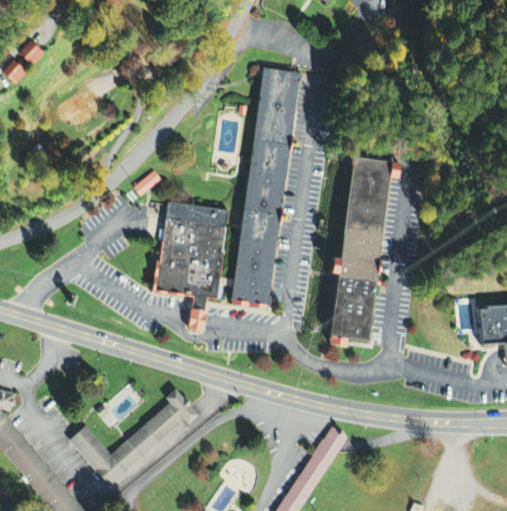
[(46,55),(33,43),(21,57),(34,68),(46,55)]
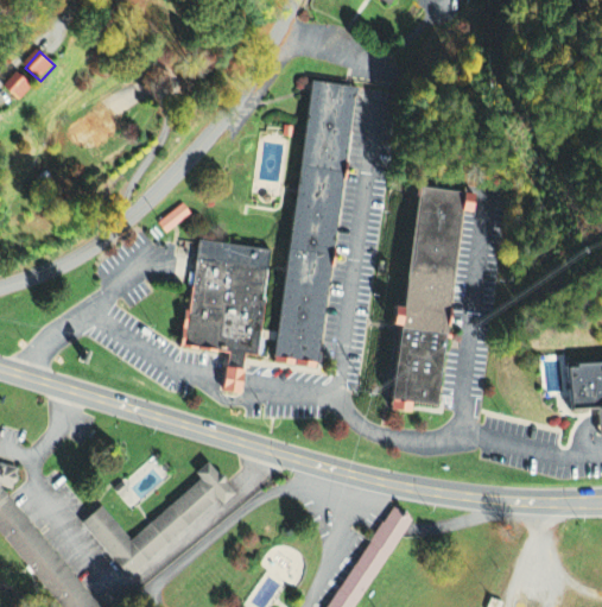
[(6,88),(20,102),(35,87),(20,74),(6,88)]
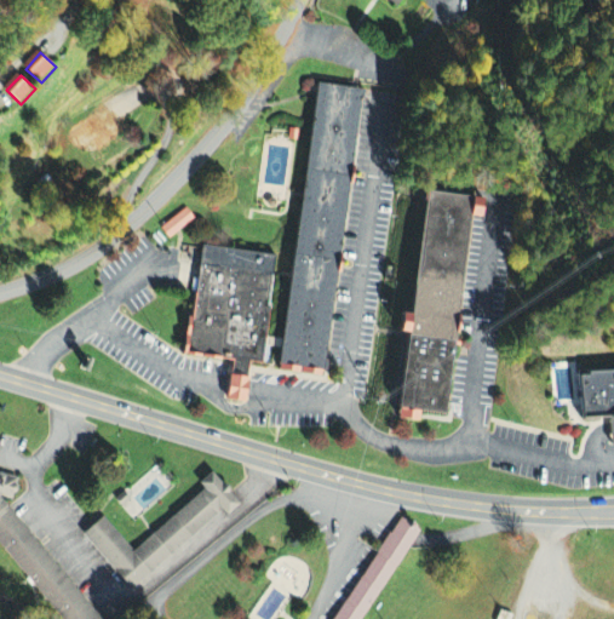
[(279,361),(321,80),(368,87),(325,368),(279,361)]
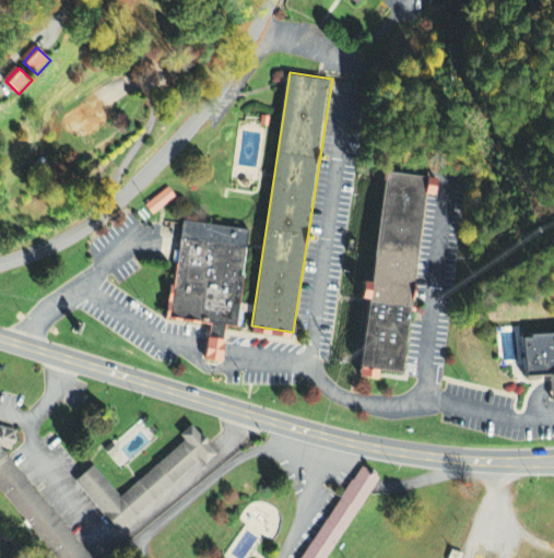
[(67,119),(79,139),(89,133),(91,137),(107,127),(104,121),(114,116),(103,97),(67,119)]
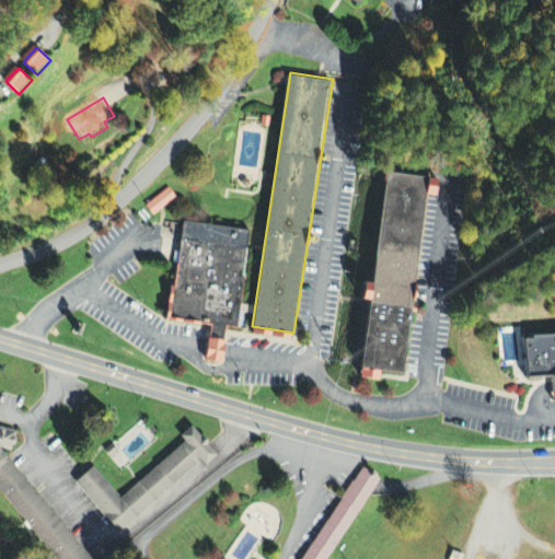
[(386,171),(429,177),(403,372),(359,367),(386,171)]
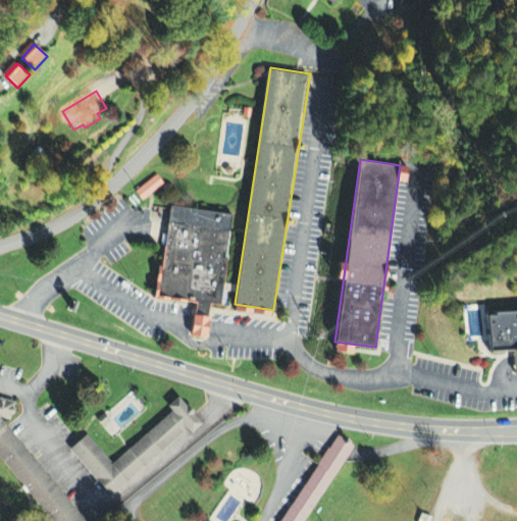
[(146,202),(168,186),(161,175),(139,193),(146,202)]
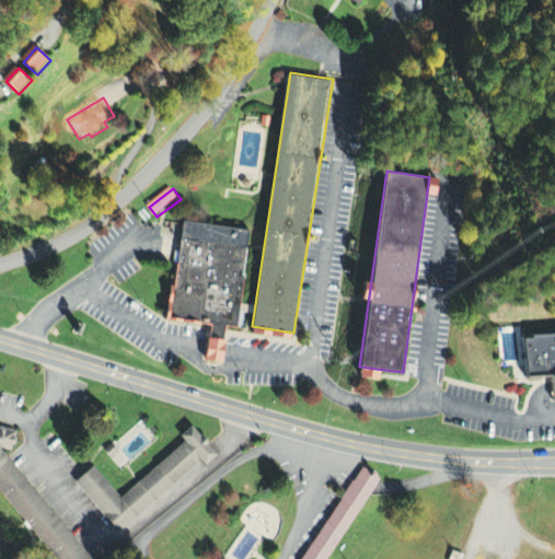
[(166,315),(181,218),(253,229),(239,325),(229,324),(223,358),(207,356),(211,322),(166,315)]
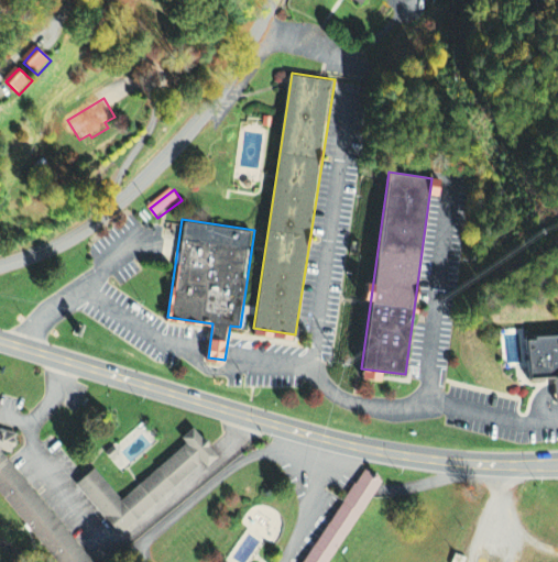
[(557,374),(529,376),(527,334),(557,332),(557,374)]
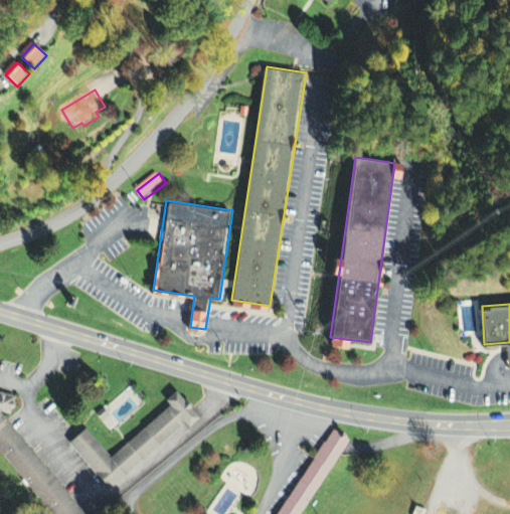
[(45,513),(0,458),(0,366),(1,367),(0,370),(0,392),(18,398),(12,416),(5,414),(0,410),(0,414),(82,513),(45,513)]
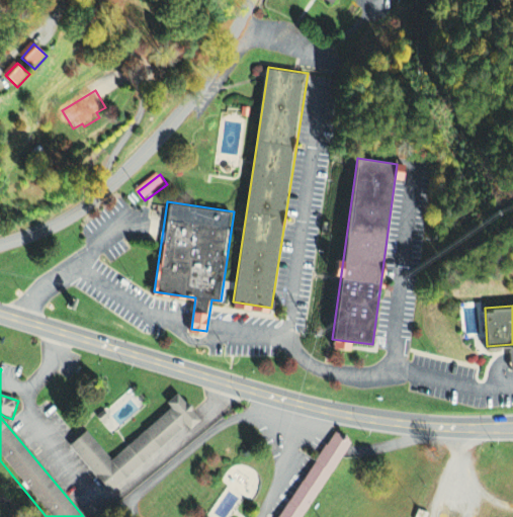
[(202,418),(192,427),(187,425),(115,489),(74,443),(87,430),(113,459),(172,408),(167,401),(179,392),(202,418)]
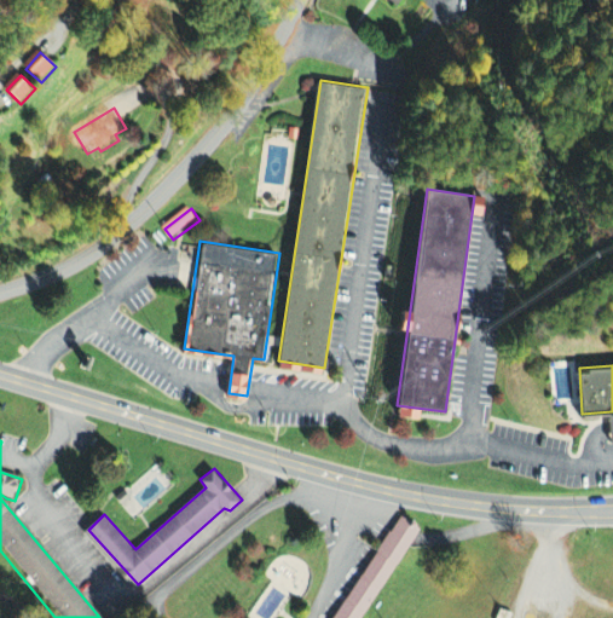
[(339,617),(366,617),(421,529),(400,517),(339,617)]
